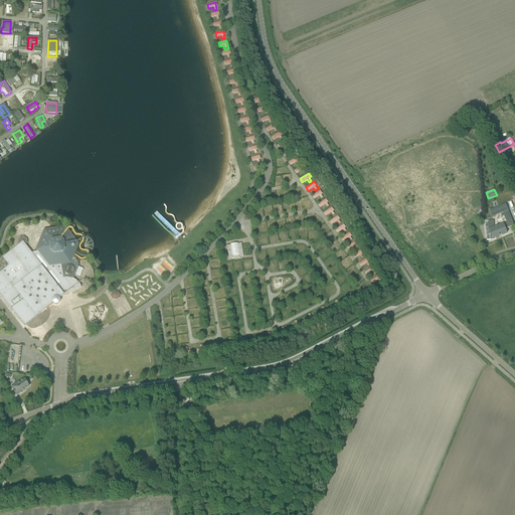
[(321,199),(324,197),(319,190),(311,196),(314,199),(319,196),(321,199)]
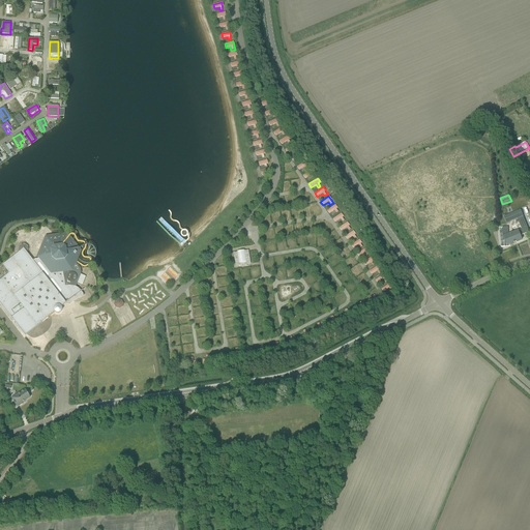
[(333,211),(335,213),(339,212),(336,209),(337,208),(335,204),(326,210),(329,214),(333,211)]
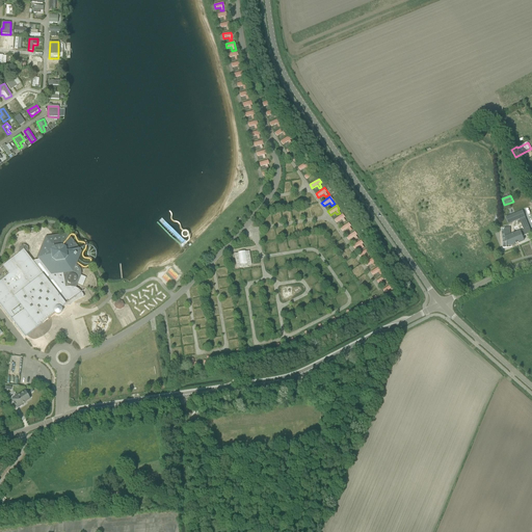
[(293,218),(301,217),(300,210),(292,211),(293,218)]
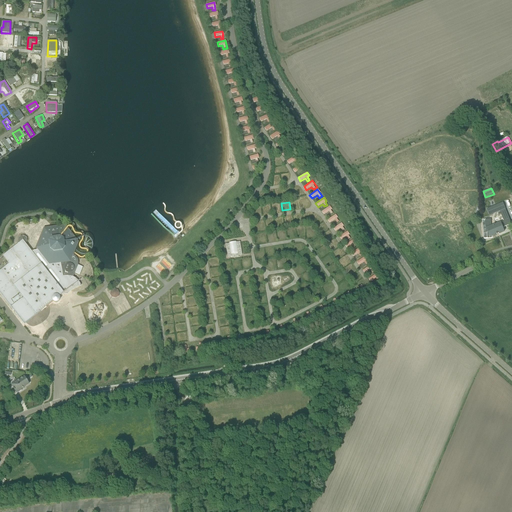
[(511,223),(503,203),(488,209),(491,215),(500,211),(505,225),(511,223)]
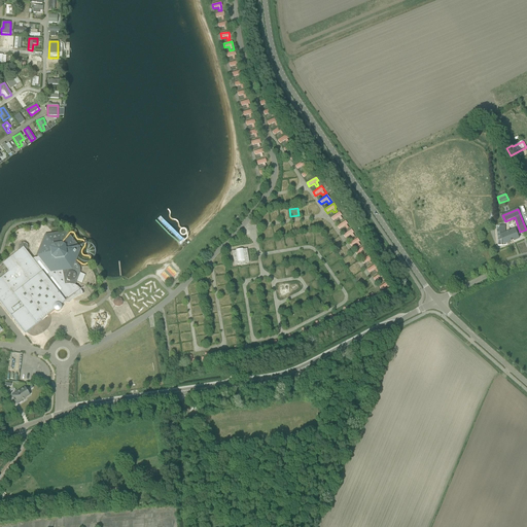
[(338,218),(340,221),(342,219),(340,216),(342,215),(340,212),(330,217),(332,221),(338,218)]
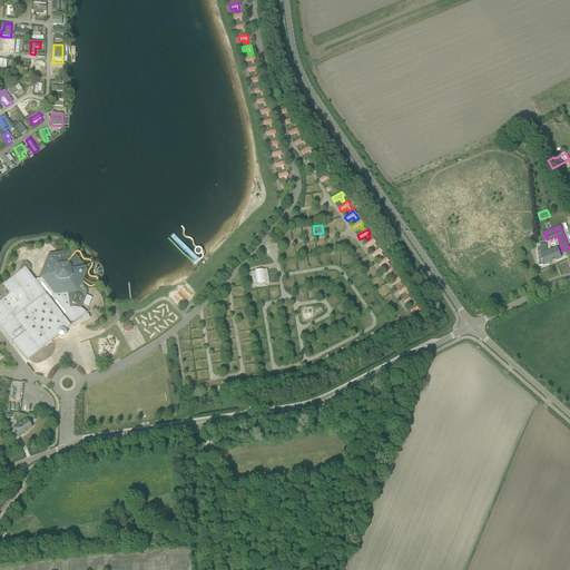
[(377,247),(373,239),(364,244),(366,248),(373,246),(374,248),(377,247)]
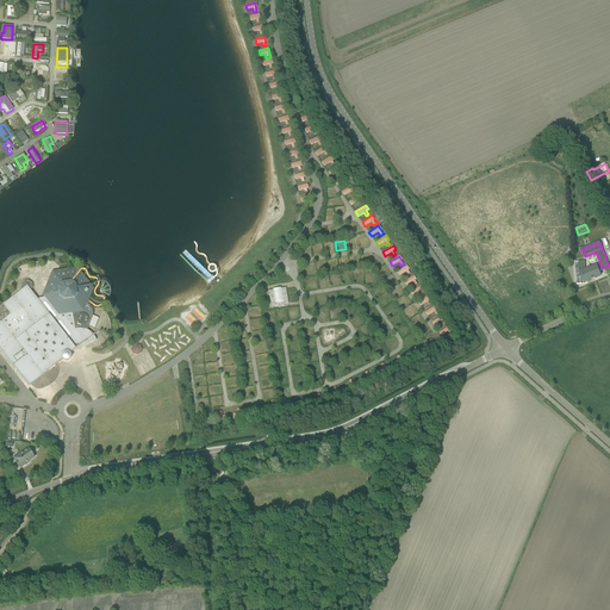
[(585,271),(585,262),(578,262),(580,278),(582,278),(584,284),(601,277),(597,266),(585,271)]
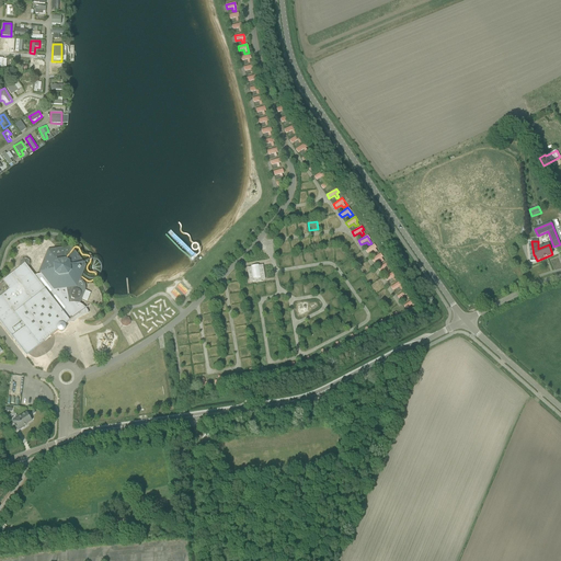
[(373,251),(375,254),(377,252),(375,249),(377,248),(374,243),(365,251),(368,254),(373,251)]
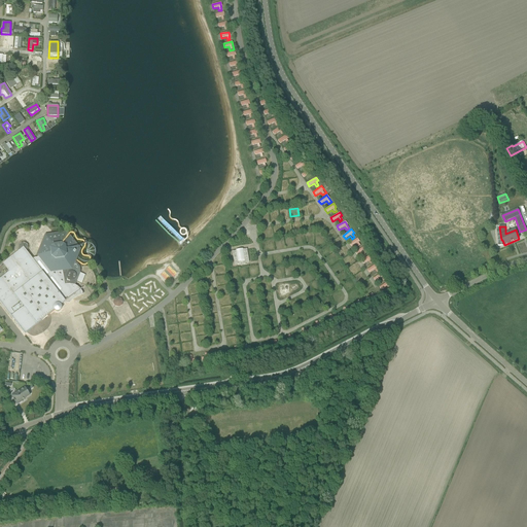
[(81,291),(80,290),(82,288),(81,288),(80,289),(77,287),(74,285),(79,273),(79,271),(79,269),(78,267),(76,265),(74,264),(76,259),(77,256),(77,252),(77,248),(76,245),(74,242),(71,239),(68,237),(65,235),(61,234),(58,234),(54,235),(50,236),(47,238),(44,241),(43,241),(42,244),(40,247),(40,250),(40,253),(40,257),(32,259),(24,247),(3,264),(9,272),(0,278),(0,302),(25,334),(55,311),(56,312),(58,312),(59,312),(61,311),(61,309),(61,308),(61,306),(64,304),(64,303),(65,302),(73,297),(73,299),(82,294),(81,291)]
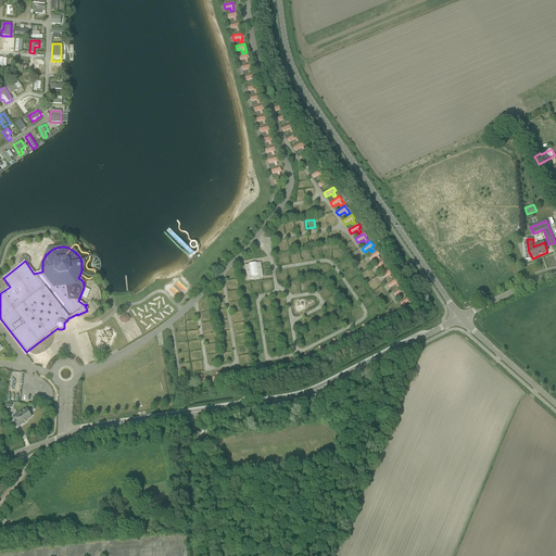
[(371,260),(376,257),(378,261),(380,258),(378,255),(379,254),(377,251),(369,256),(371,260)]
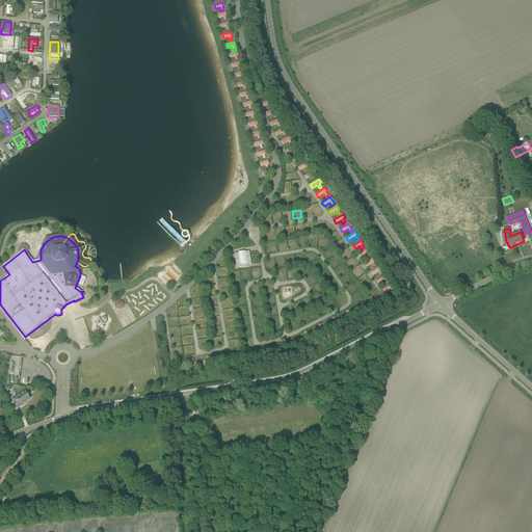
[(367,249),(358,254),(361,258),(364,257),(365,259),(370,257),(367,249)]
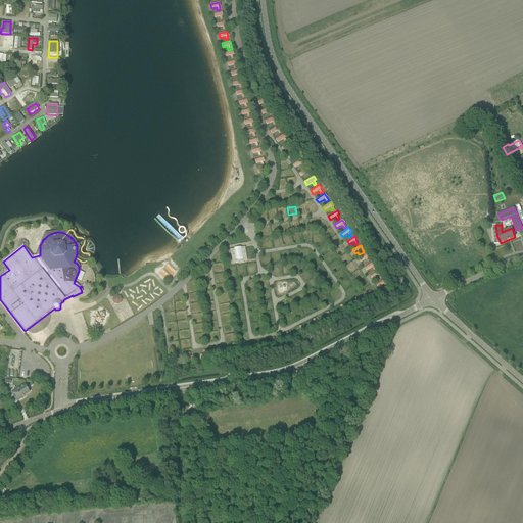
[(232,263),(236,263),(237,264),(243,263),(243,262),(247,260),(245,248),(230,250),(232,263)]
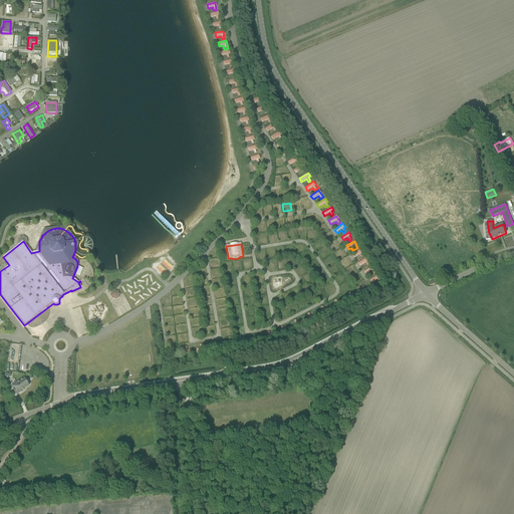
[(358,255),(360,258),(363,256),(359,249),(351,254),(354,258),(358,255)]
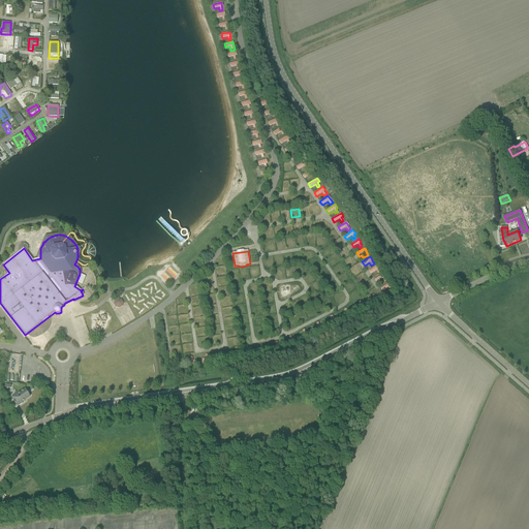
[(317,258),(309,263),(312,268),(320,262),(317,258)]
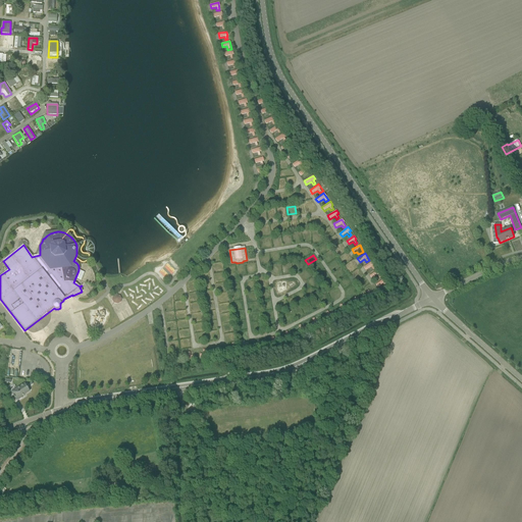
[(371,267),(372,270),(374,269),(371,262),(363,266),(365,270),(371,267)]
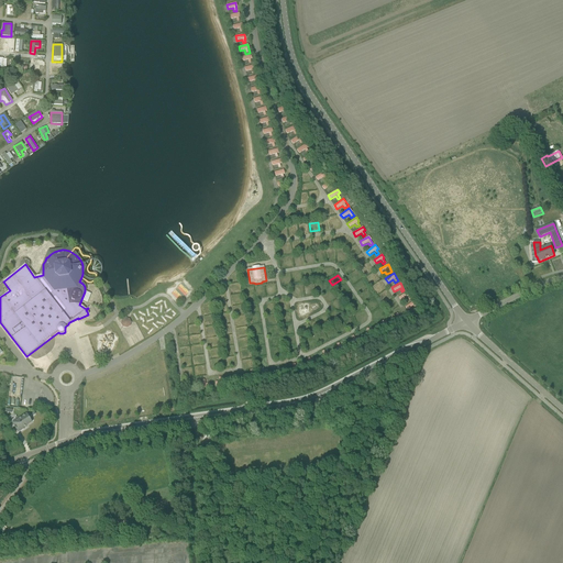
[(127,317),(120,322),(124,329),(132,323),(127,317)]
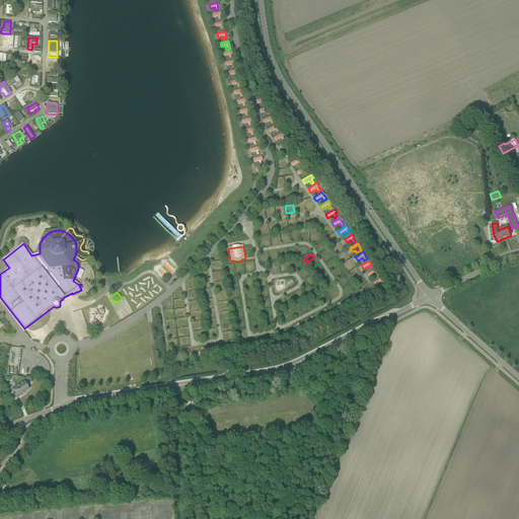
[(25,373),(30,374),(30,370),(34,371),(35,364),(32,363),(32,364),(27,363),(25,373)]
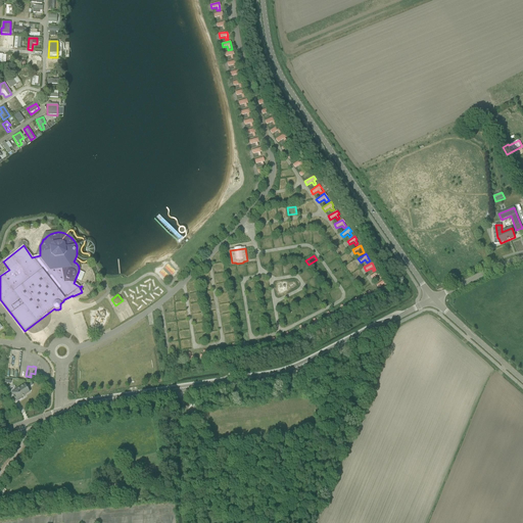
[(11,393),(16,401),(17,400),(18,401),(21,398),(22,397),(22,396),(30,392),(25,384),(11,393)]
